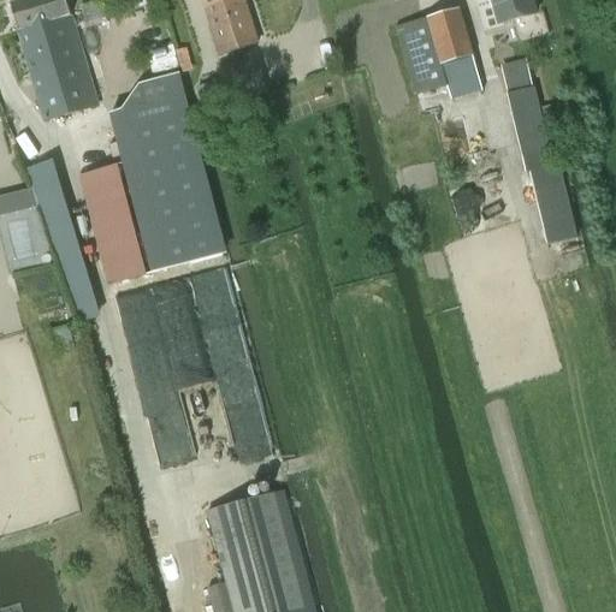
[(12,0),(40,118),(99,101),(67,0),(12,0)]
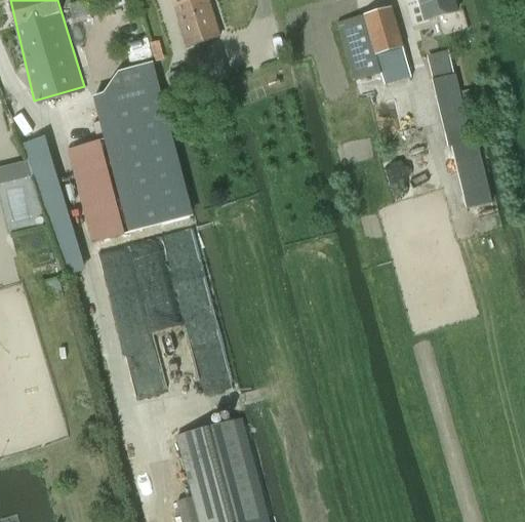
[(174,0),(188,42),(219,34),(208,0),(174,0)]
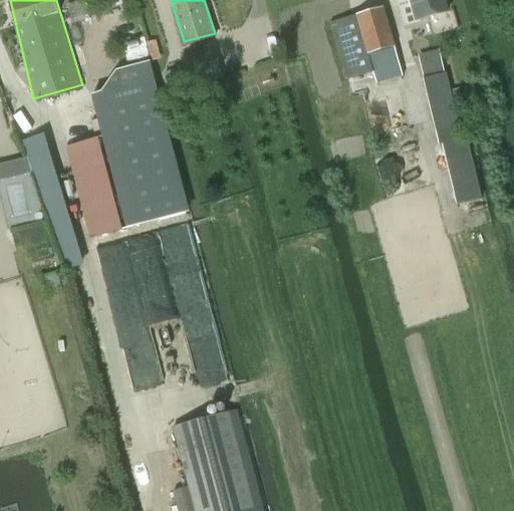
[(412,0),(417,18),(448,9),(445,0),(412,0)]
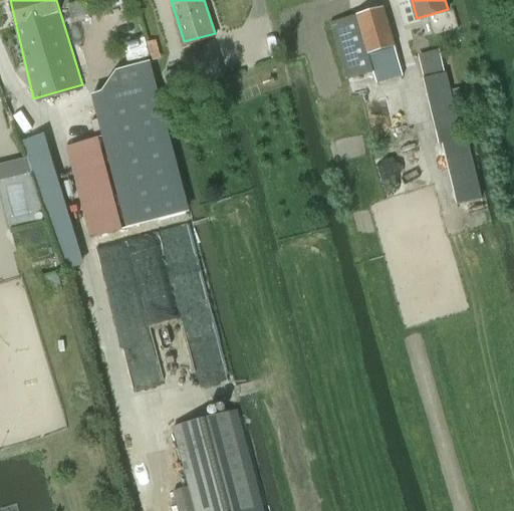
[(351,14),(336,18),(352,75),(373,69),(378,68),(379,74),(401,69),(395,44),(396,44),(384,5),(351,14)]
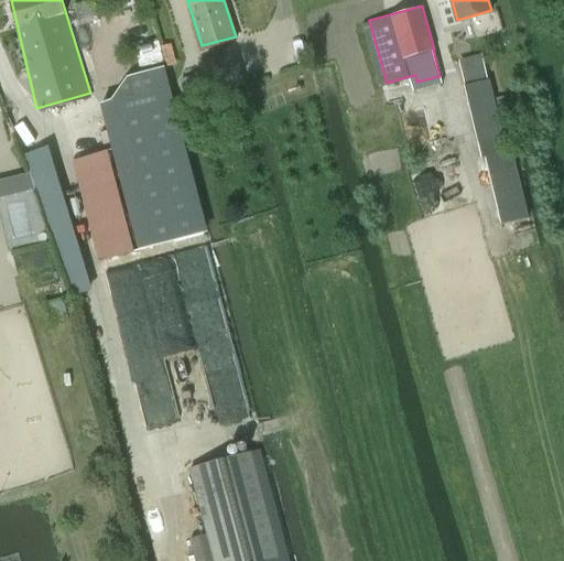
[(208,93),(243,82),(234,53),(199,63),(203,72),(186,77),(193,98),(208,94),(208,93)]
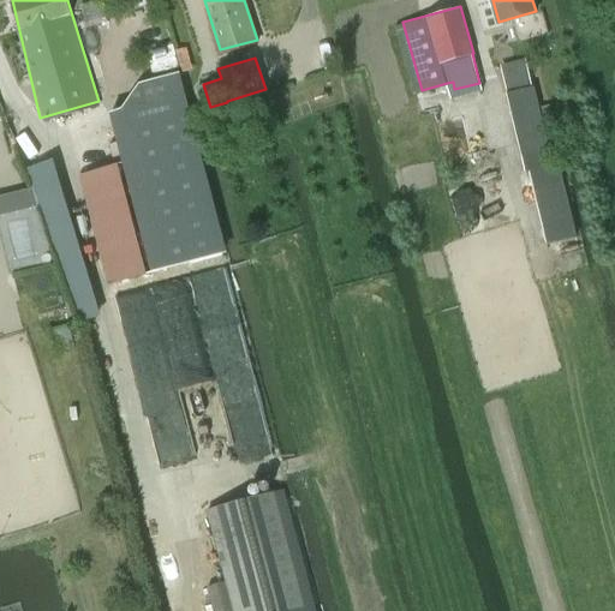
[(139,81),(124,106),(131,133),(187,118),(186,112),(179,89),(173,70),(139,81)]
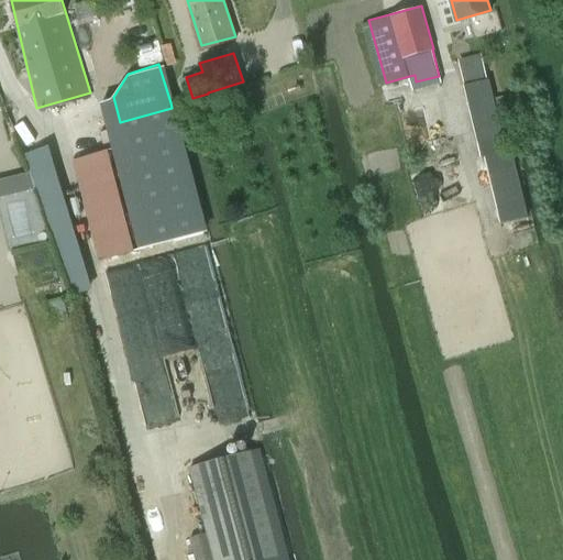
[(463,84),(481,155),(484,154),(506,149),(500,123),(511,120),(505,94),(493,97),(488,78),(487,79),(486,77),(464,83),(464,84),(463,84)]
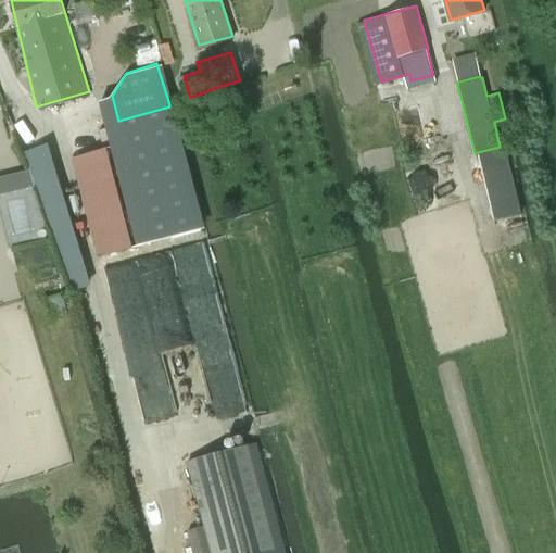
[(98,254),(148,241),(135,193),(117,125),(99,130),(104,149),(73,156),(98,254)]
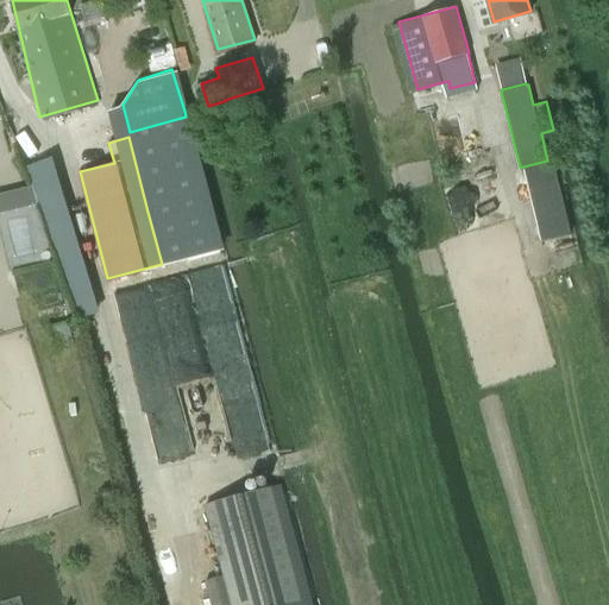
[(49,157),(24,166),(30,184),(32,193),(37,202),(38,207),(63,200),(57,184),(49,157)]
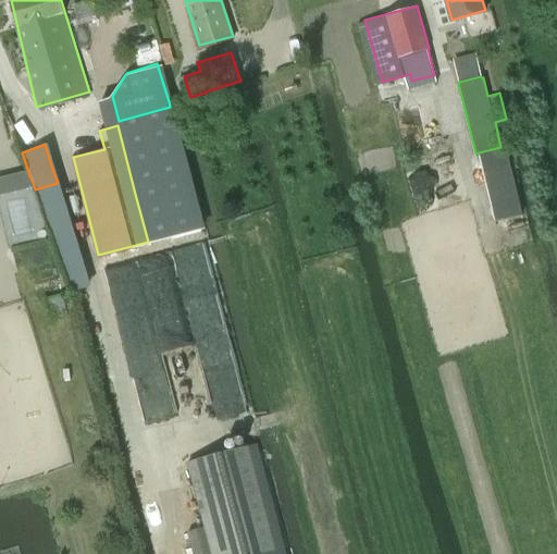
[(500,147),(479,152),(495,219),(522,212),(506,146),(500,147)]
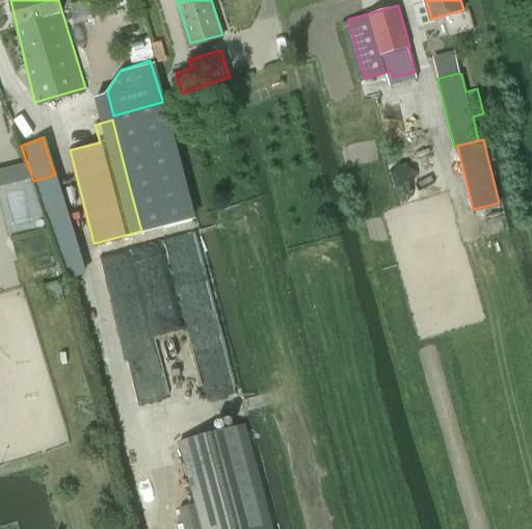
[(269,528),(241,423),(179,440),(195,501),(202,528),(269,528)]
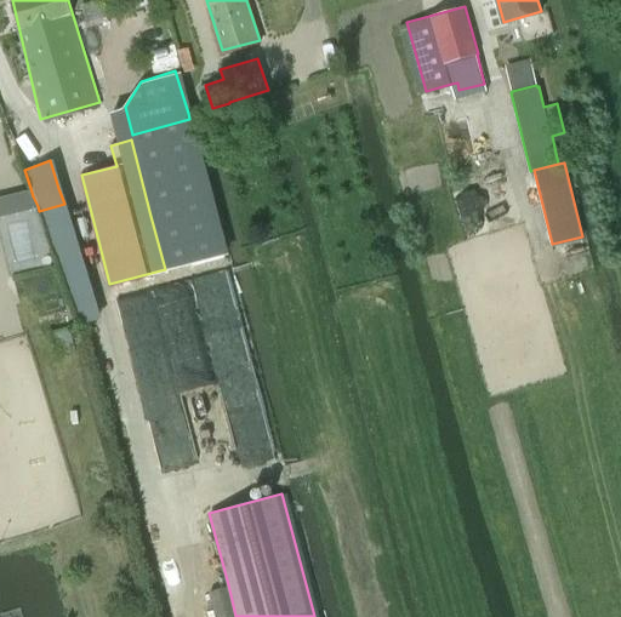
[(235,616),(228,584),(208,589),(215,616),(235,616)]
